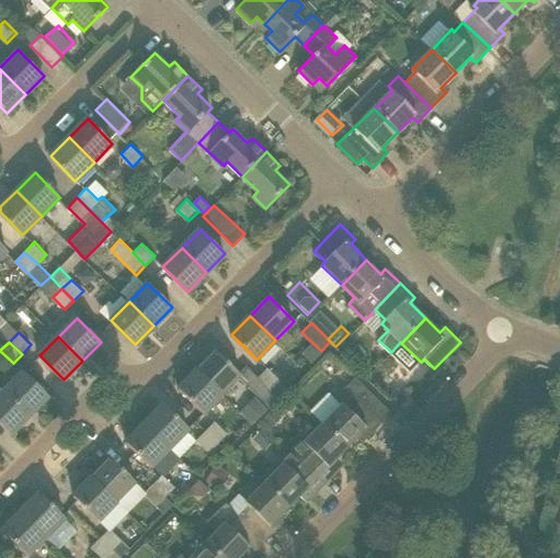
[(197,368),(223,394),(241,375),(216,350),(197,368)]
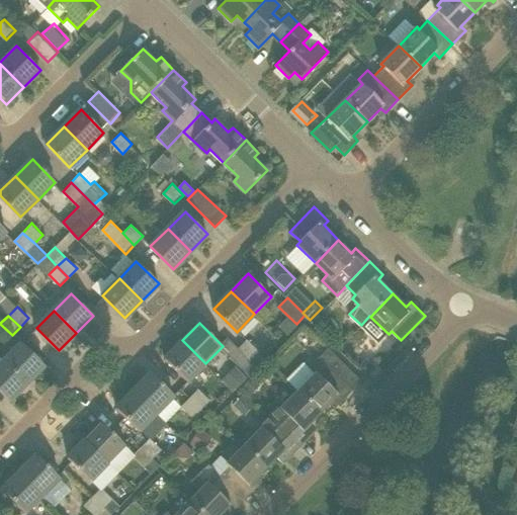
[(239,347),(250,358),(258,350),(259,350),(247,338),(239,347)]
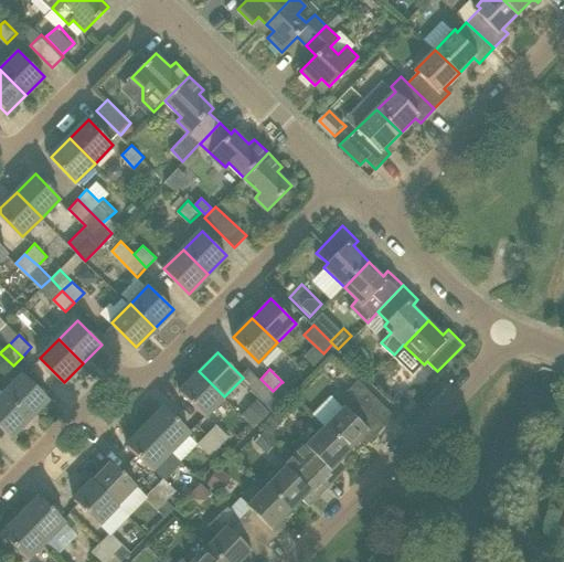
[(199,371),(180,391),(205,416),(224,396),(199,371)]
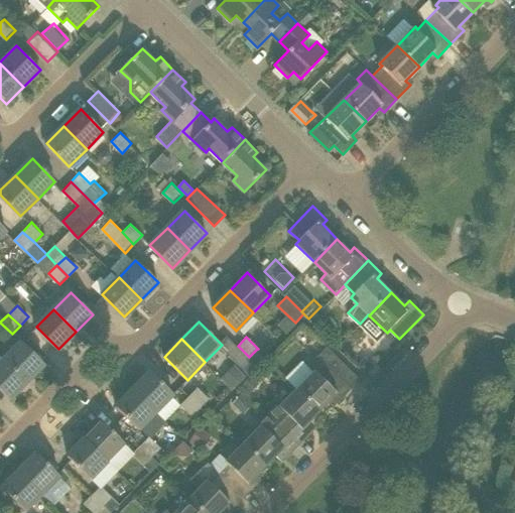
[(5,359),(27,381),(44,364),(22,341),(5,359)]
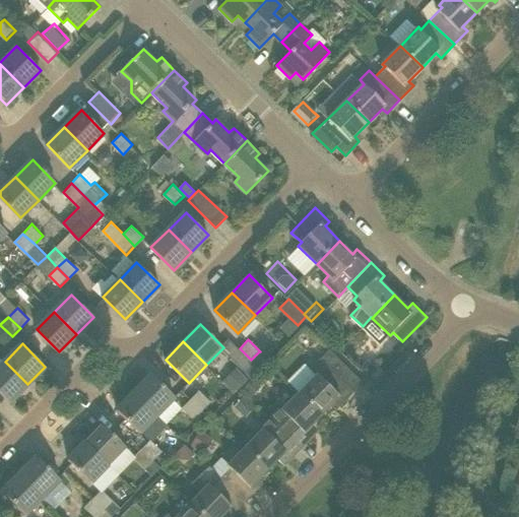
[(240,348),(231,357),(242,369),(251,360),(240,348)]
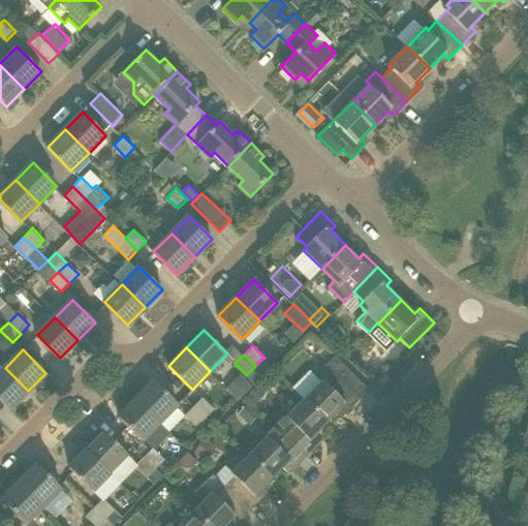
[(321,381),(305,398),(328,421),(342,406),(346,411),(369,388),(354,373),(335,354),(315,374),(321,381)]
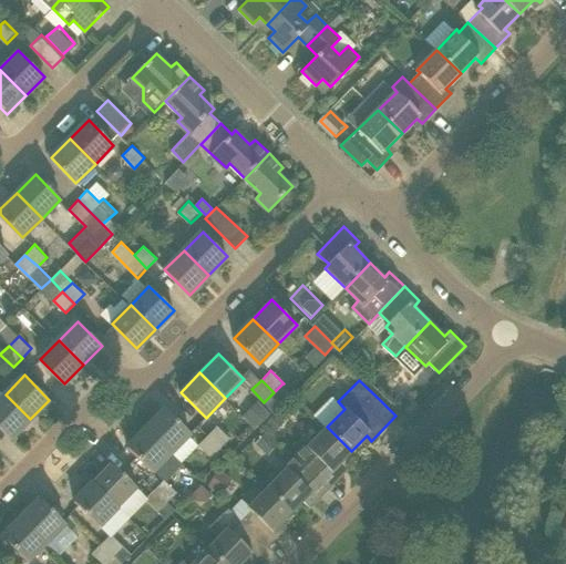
[(392,401),(402,410),(412,400),(401,390),(392,401)]
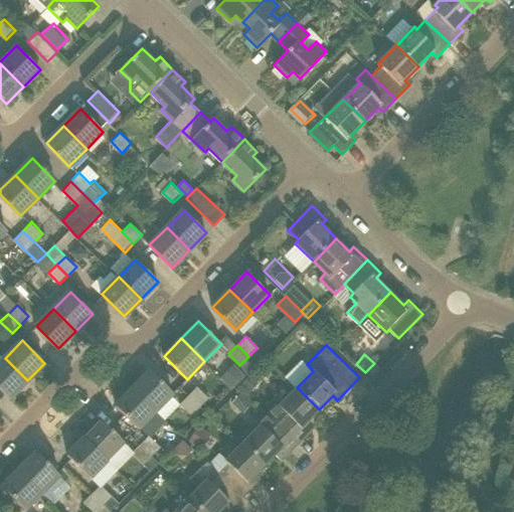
[(27,380),(5,358),(0,362),(0,387),(10,397),(27,380)]
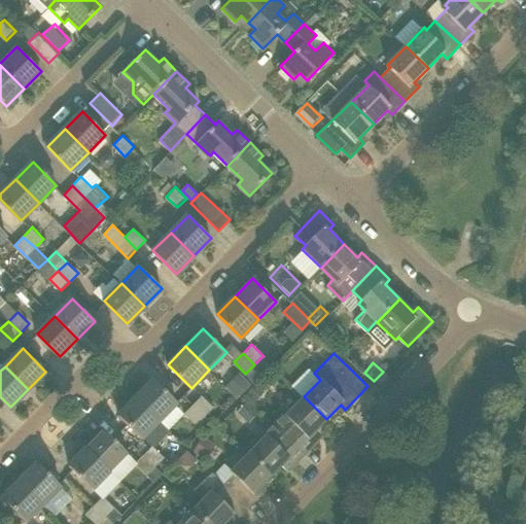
[(153,379),(136,396),(160,420),(177,403),(153,379)]
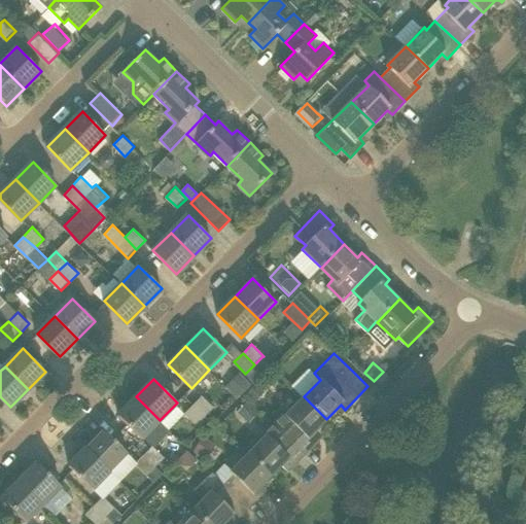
[(202,394),(194,404),(205,415),(214,406),(202,394)]
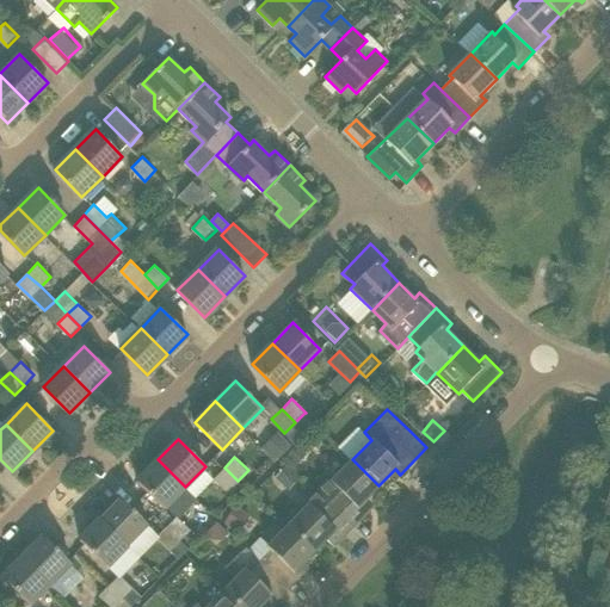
[(185,487),(158,459),(137,481),(165,507),(185,487)]
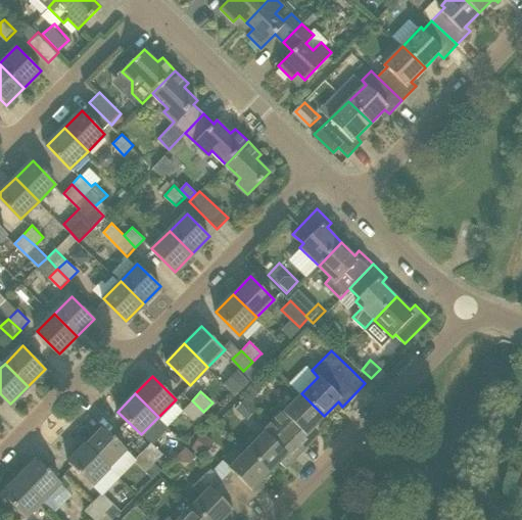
[(324,416),(301,393),(284,411),(281,409),(271,419),(301,448),(315,434),(311,430),(324,416)]
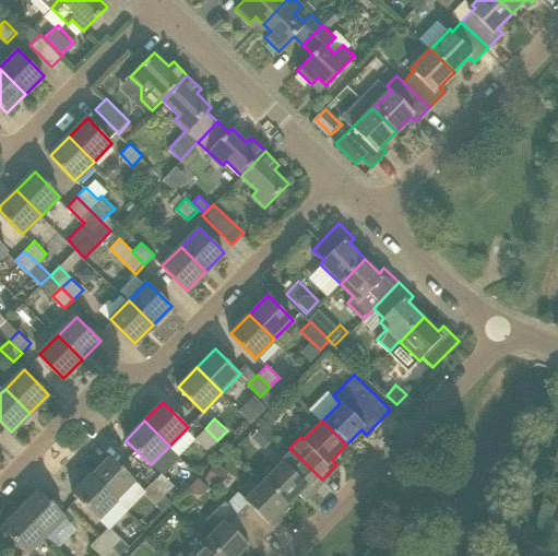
[(252,435),(264,447),(275,435),(263,423),(252,435)]
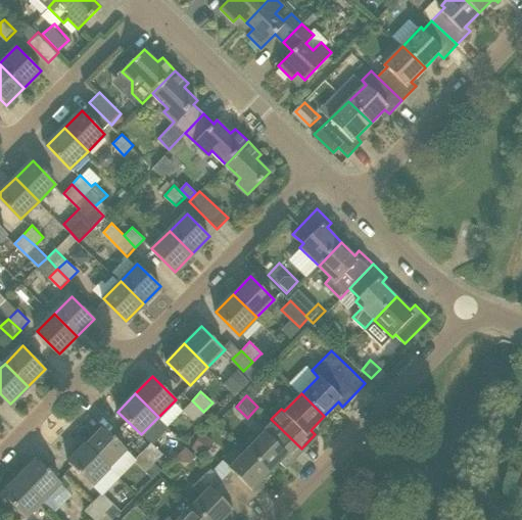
[(192,400),(183,409),(194,421),(203,412),(192,400)]
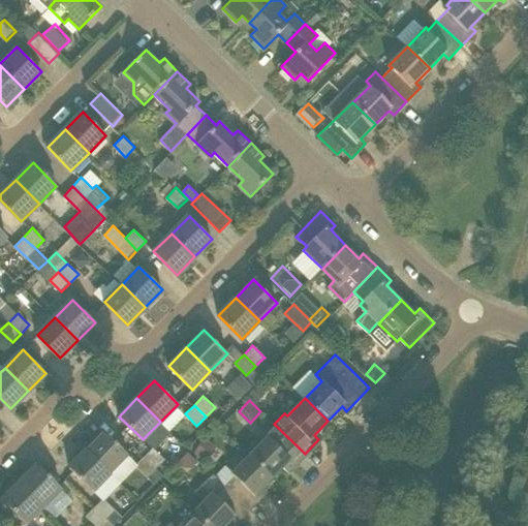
[(268,435),(249,455),(273,477),(287,463),(291,467),(305,454),(274,424),(265,433),(268,435)]
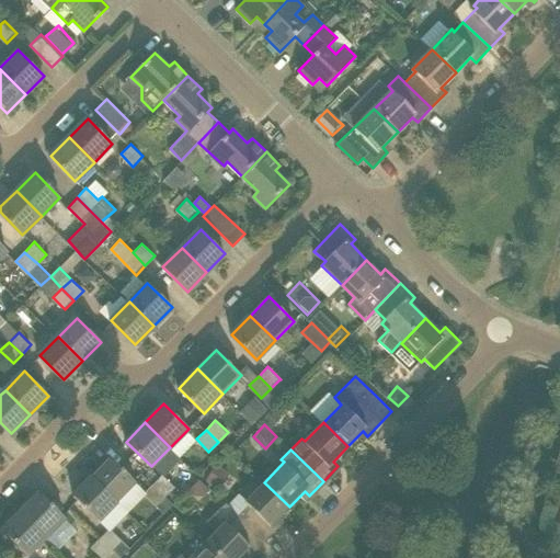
[(111,457),(92,476),(117,501),(135,482),(111,457)]
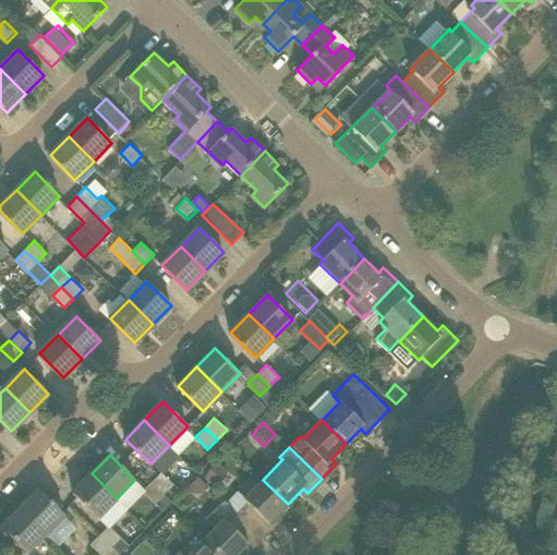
[(161,471),(153,480),(165,493),(174,483),(161,471)]
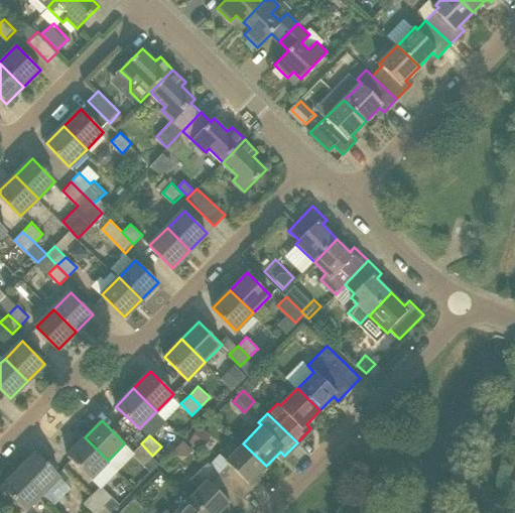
[(90,479),(108,461),(85,437),(68,455),(90,479)]
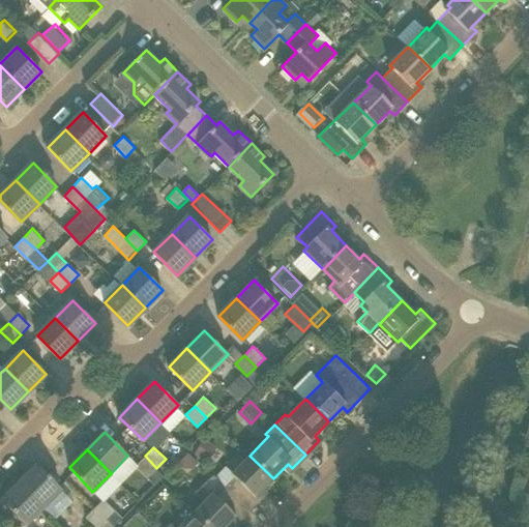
[(179,462),(185,468),(193,468),(199,463),(188,452),(179,462)]
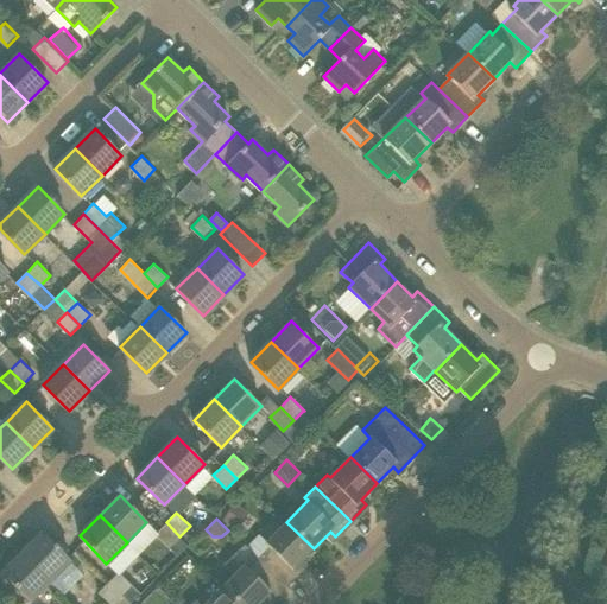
[(166,522),(156,533),(170,546),(179,536),(166,522)]
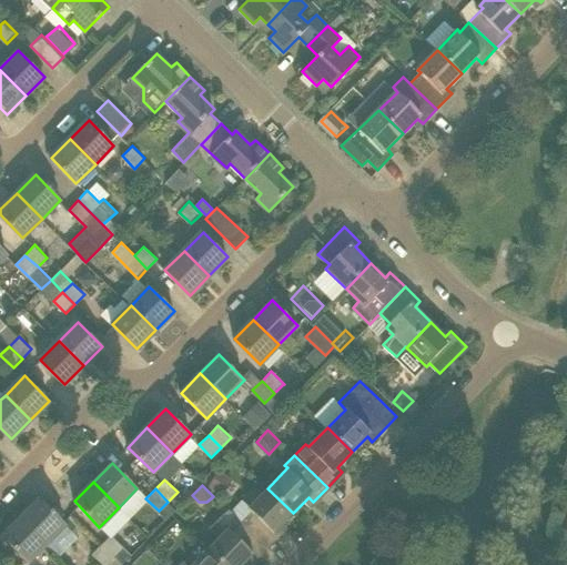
[(293,513),(267,488),(249,507),(252,510),(242,521),(269,547),(283,533),(277,527),(293,513)]
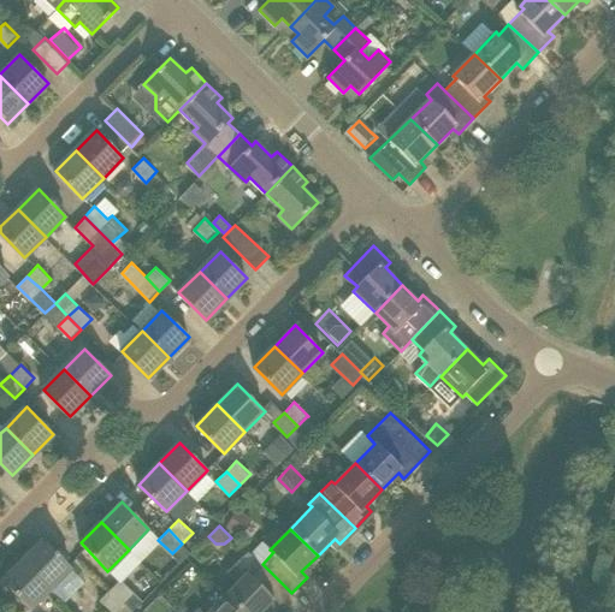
[(71,566),(43,540),(23,560),(51,587),(71,566)]
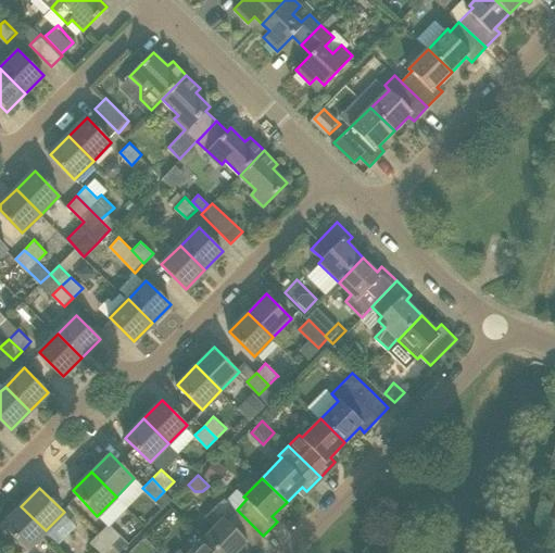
[(215,525),(204,537),(221,552),(236,552),(244,545),(249,550),(263,536),(237,510),(224,498),(206,515),(215,525)]
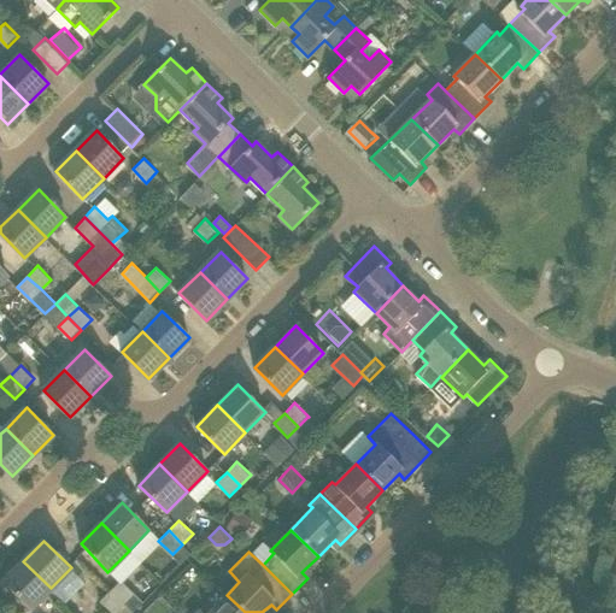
[(23,561),(3,582),(29,609),(51,588),(23,561)]
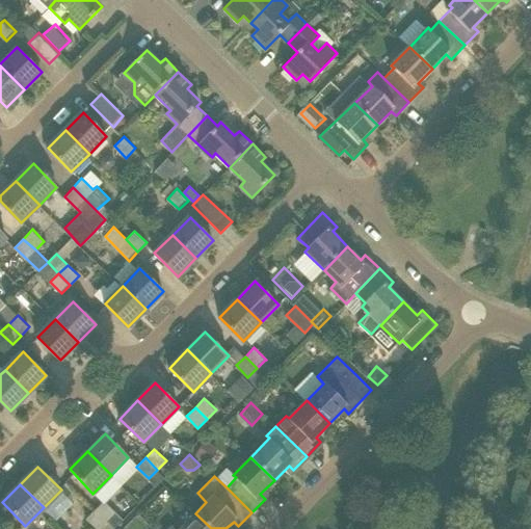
[(95,508),(114,528),(124,520),(104,499),(95,508)]
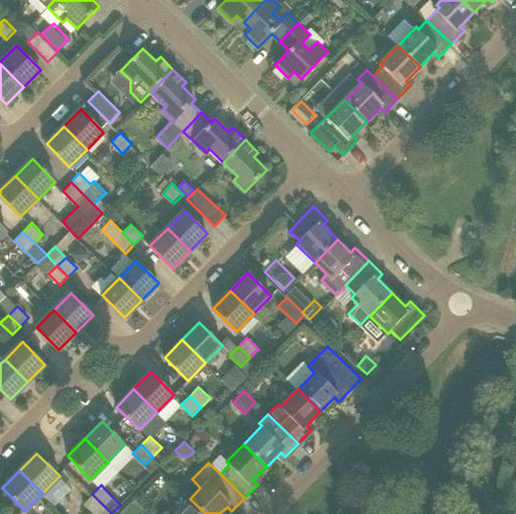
[(92,494),(84,503),(94,513),(110,513),(111,513),(92,494)]
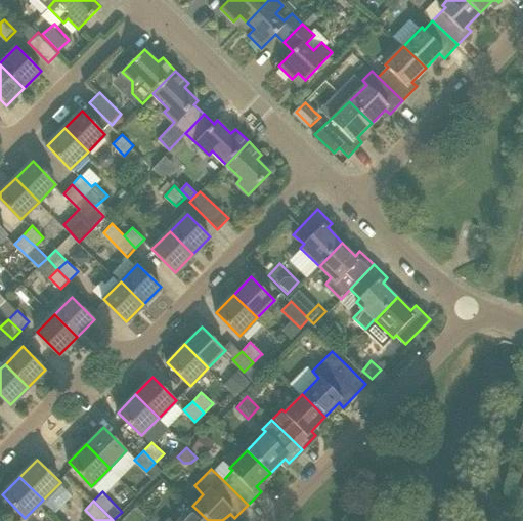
[(208,520),(192,506),(176,520),(173,520),(169,517),(165,520),(208,520)]
